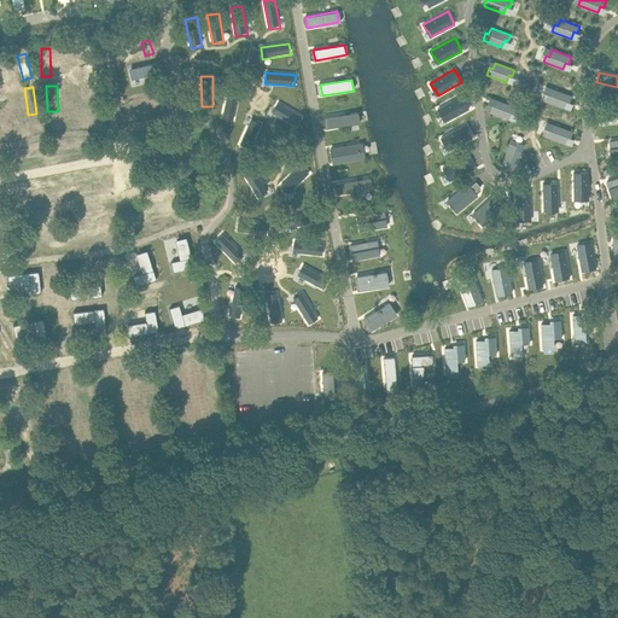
[(547,94),(544,101),(564,109),(566,101),(570,103),(572,95),(553,88),(551,95),(547,94)]
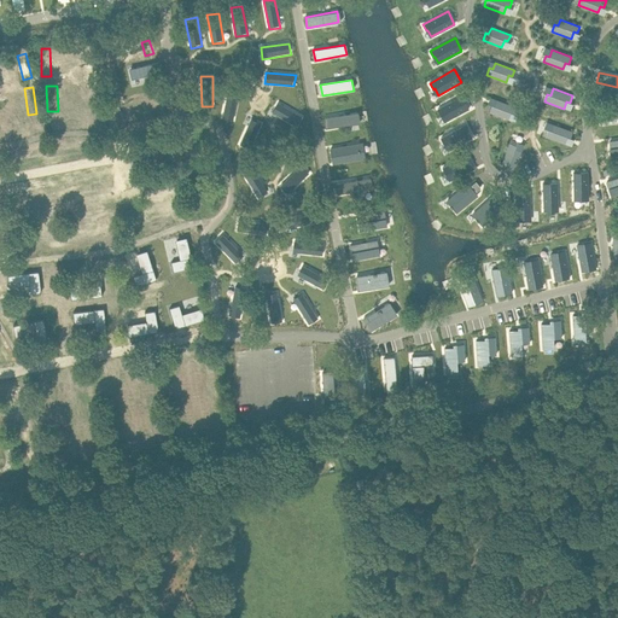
[(239,94),(228,91),(222,120),(234,123),(239,94)]
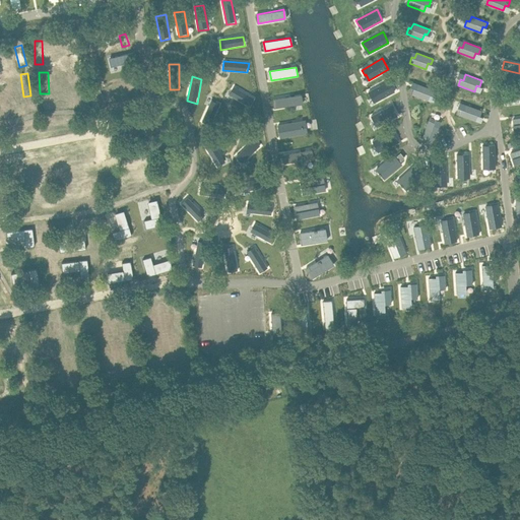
[(389,80),(369,91),(371,96),(372,96),(375,102),(395,91),(389,80)]
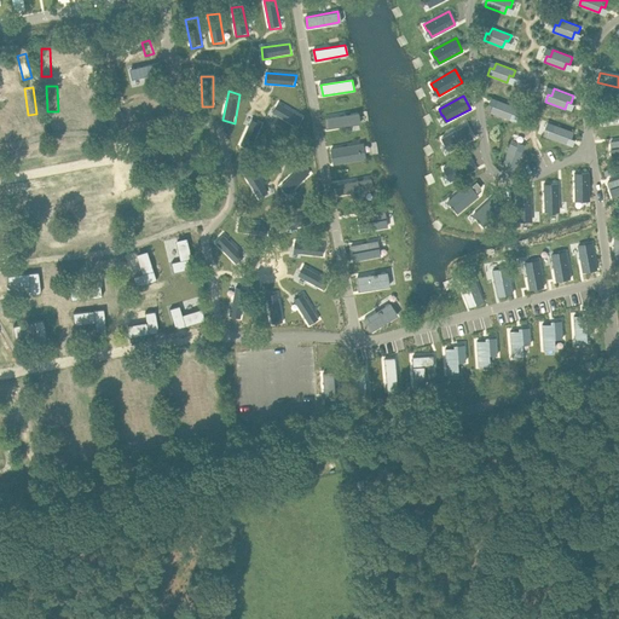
[(492,105),(490,113),(509,120),(512,113),(515,114),(518,108),(498,100),(496,106),(492,105)]
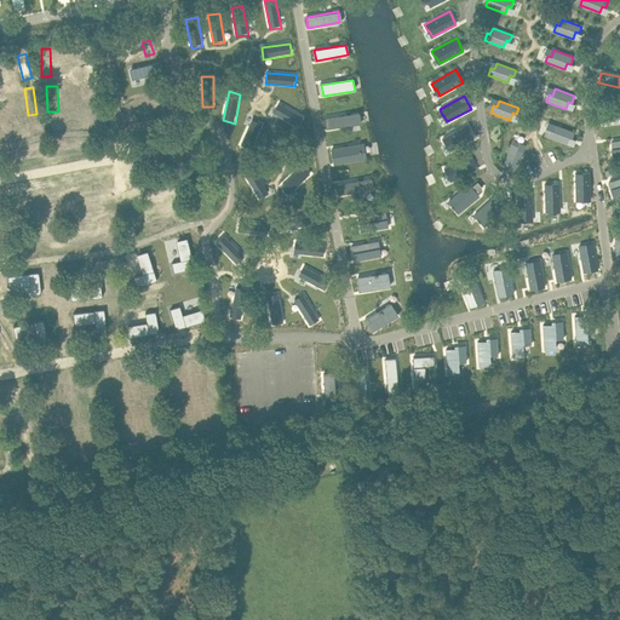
[(279,104),(273,114),(298,128),(304,119),(279,104)]
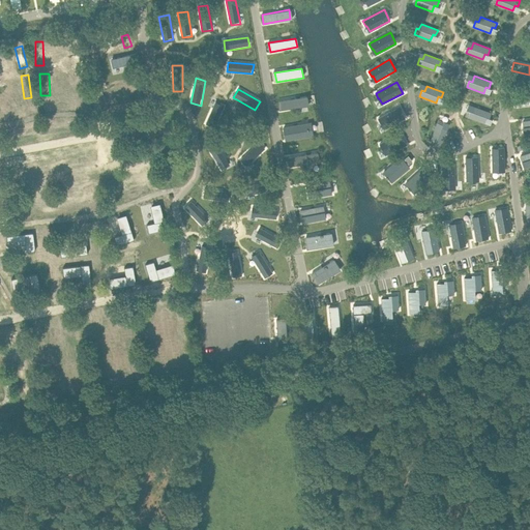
[(529,94),(514,96),(516,106),(529,104),(529,94)]
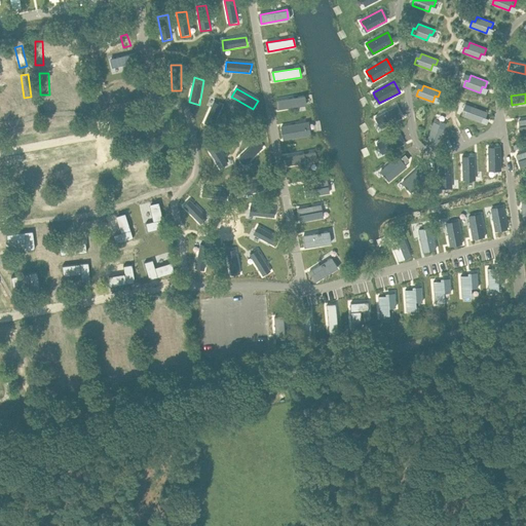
[(303,96),(276,100),(278,109),(304,105),(303,96)]
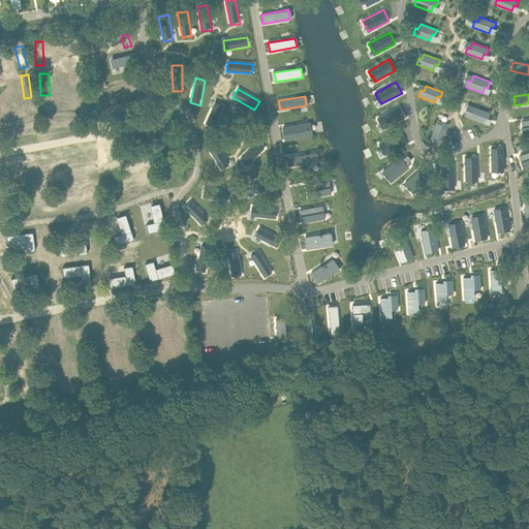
[(224,107),(215,102),(205,125),(214,130),(224,107)]
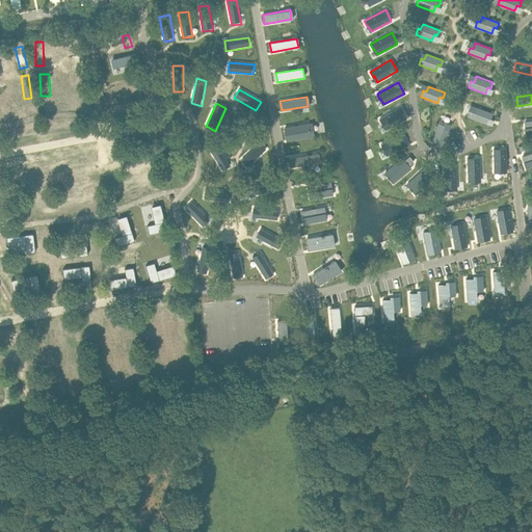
[(34,106),(26,107),(28,130),(36,129),(34,106)]
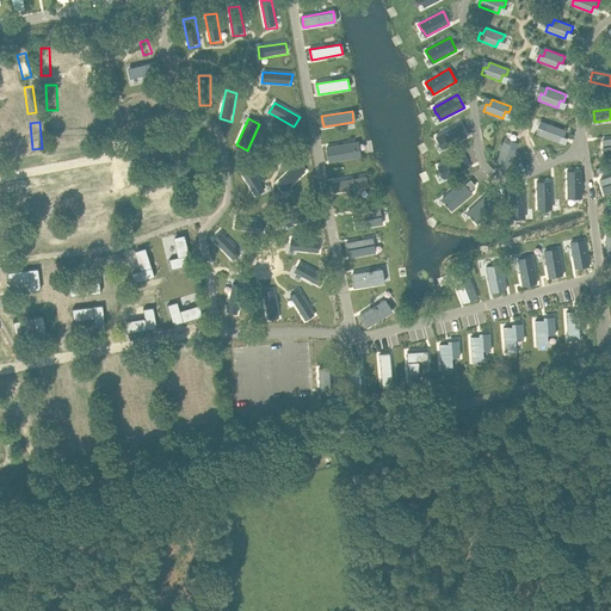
[(460,123),(436,136),(439,142),(440,142),(444,148),(467,136),(460,123)]
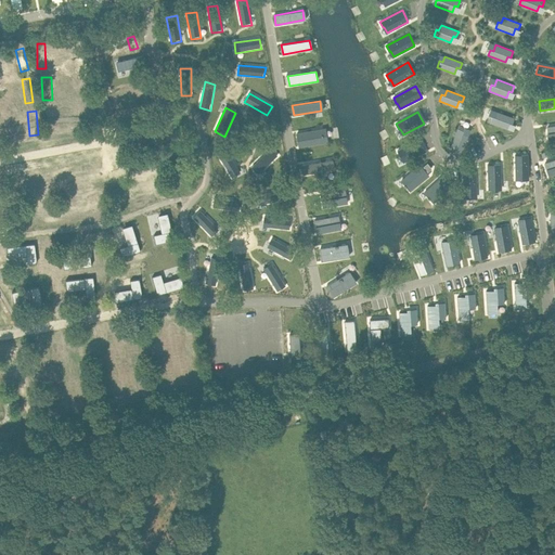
[(492,116),(490,123),(507,129),(510,123),(513,125),(515,118),(498,112),(495,117),(492,116)]
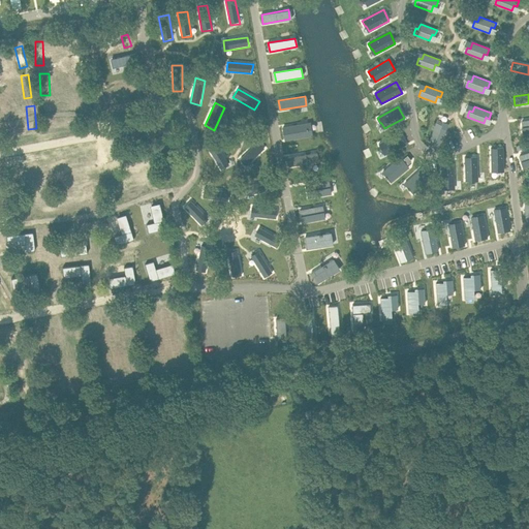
[(305,122),(283,126),(285,139),(308,135),(305,122)]
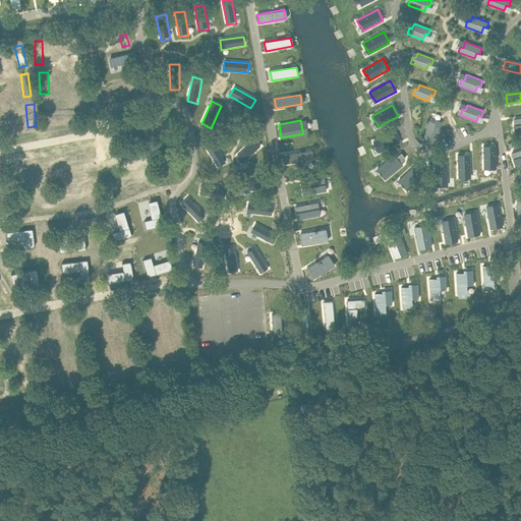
[(429,120),(423,136),(429,138),(428,141),(433,143),(440,127),(435,125),(436,122),(429,120)]
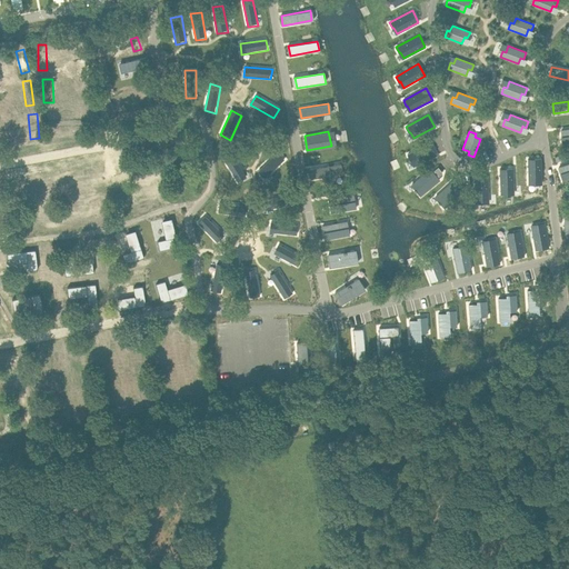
[(119,137),(110,139),(116,161),(125,159),(119,137)]
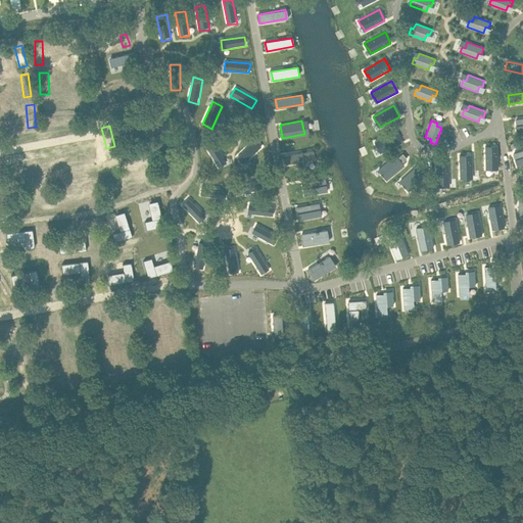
[(36,140),(60,135),(59,128),(35,133),(36,140)]
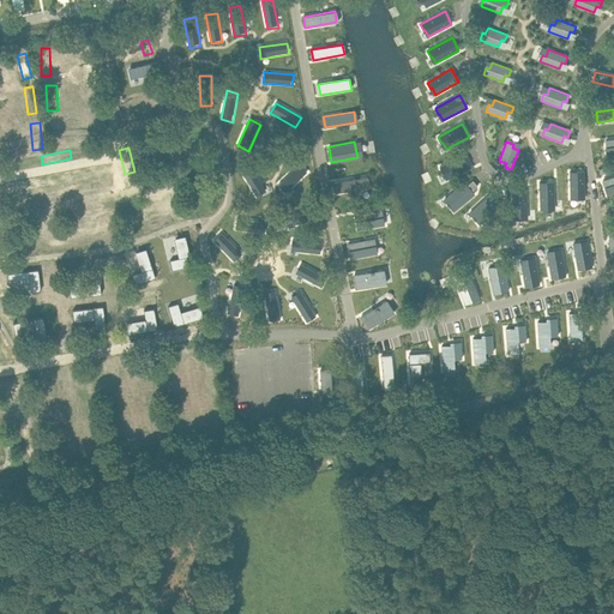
[(464,155),(440,167),(443,173),(444,173),(447,179),(471,167),(464,155)]
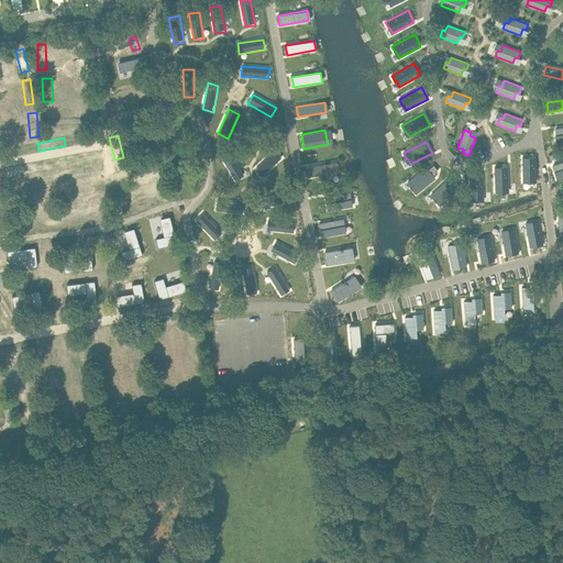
[(73,157),(75,166),(99,159),(97,151),(73,157)]
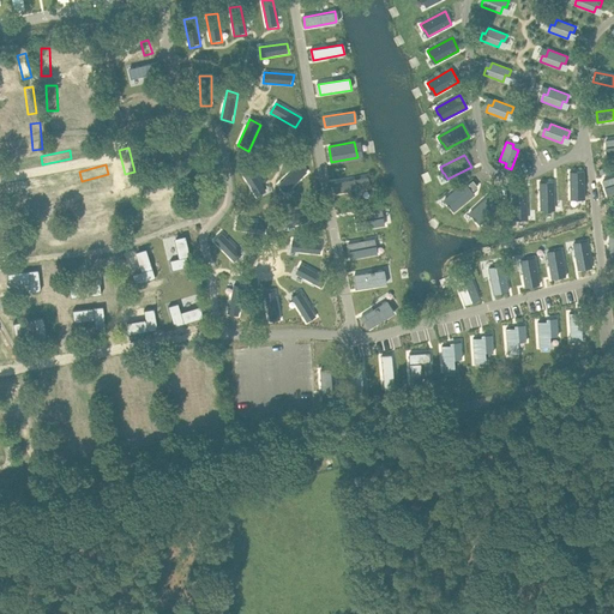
[(278,186),(287,194),(307,174),(300,166),(278,186)]
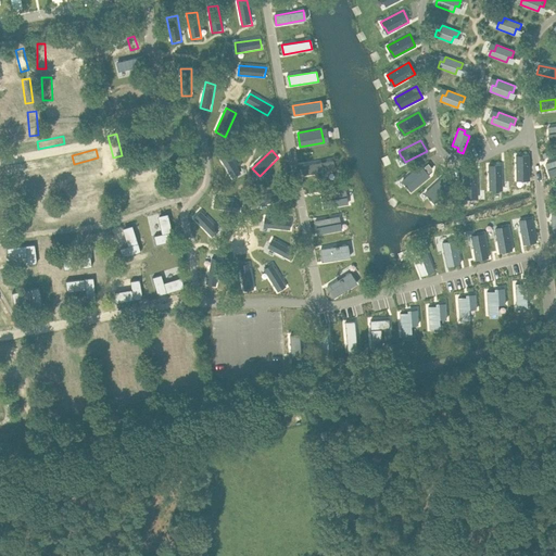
[(228,152),(219,158),(234,180),(242,175),(228,152)]
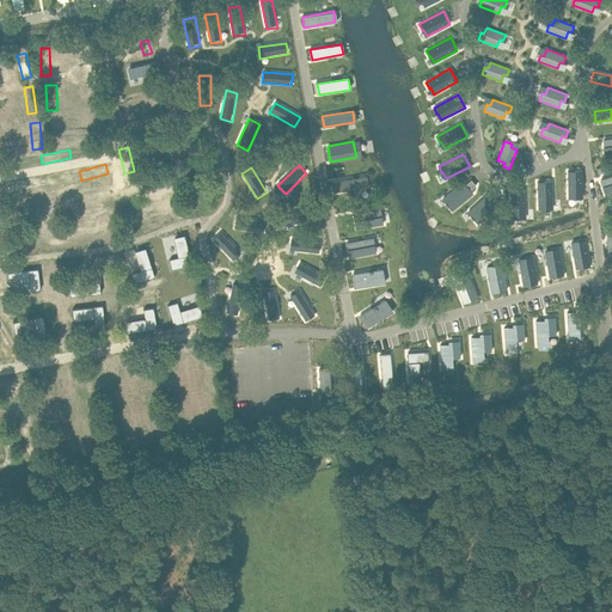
[(582,171),(568,171),(568,199),(575,199),(575,197),(582,197),(582,171)]
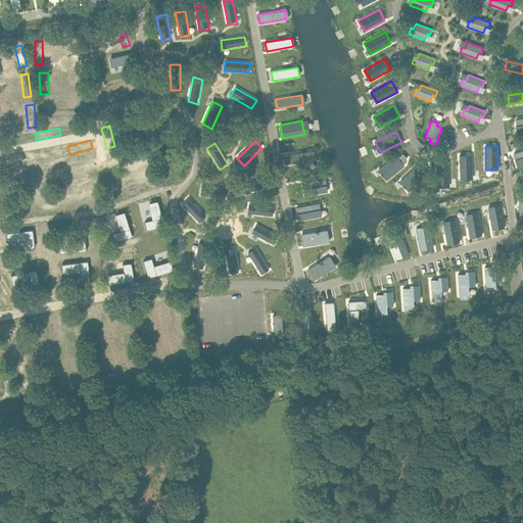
[(37,158),(59,156),(59,149),(36,151),(37,158)]
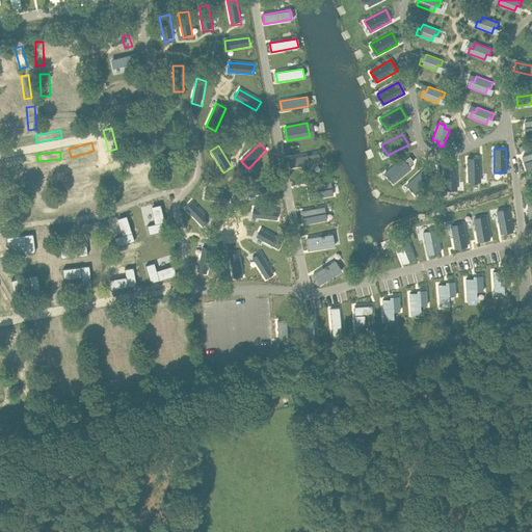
[(317,153),(290,158),(292,166),(319,162),(317,153)]
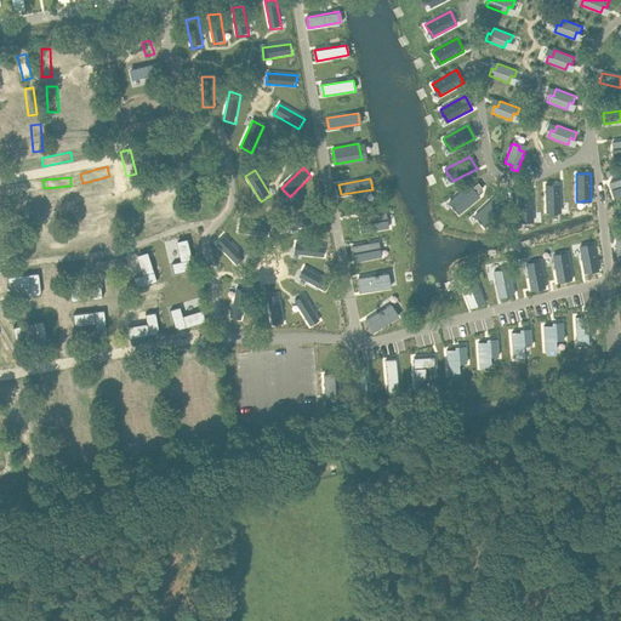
[(620,178),(609,182),(614,197),(620,193),(620,178)]
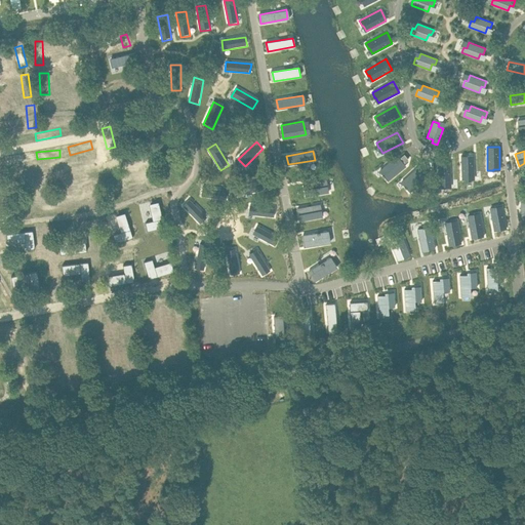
[(111,180),(118,179),(117,155),(110,156),(111,180)]
